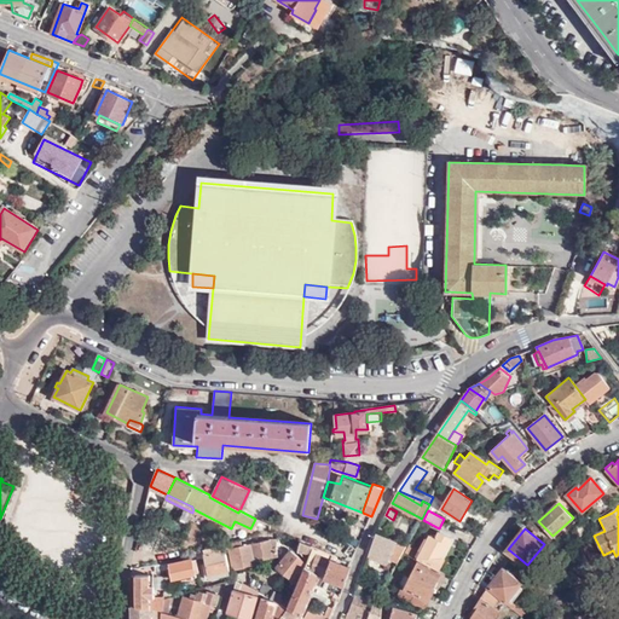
[(422,553),(418,559),(439,568),(444,560),(441,557),(452,537),(440,532),(437,538),(432,536),(429,541),(424,538),(418,550),(422,553)]
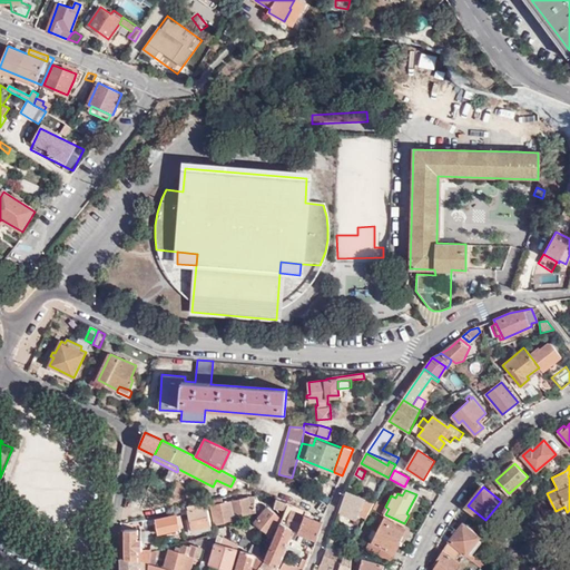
[(359,514),(366,518),(372,509),(375,502),(347,492),(338,513),(356,520),(359,514)]
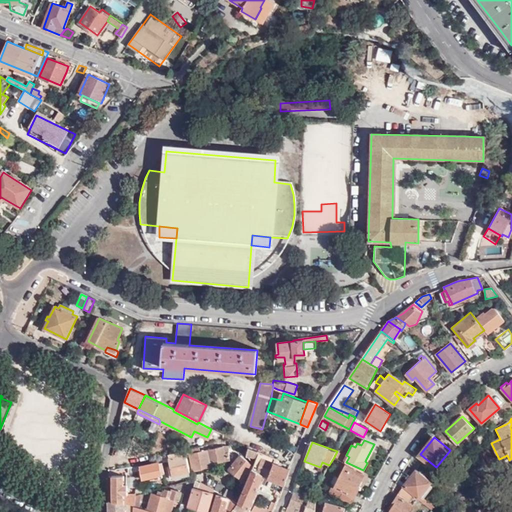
[(271,463),(273,457),(249,446),(247,457),(256,457),(256,455),(259,455),(252,470),(262,476),(268,478),(273,464),(271,463)]
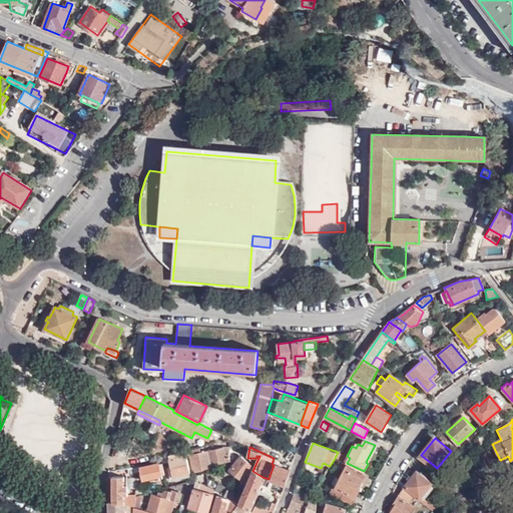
[(224,455),(223,448),(189,455),(192,473),(212,469),(212,466),(230,462),(229,454),(224,455)]
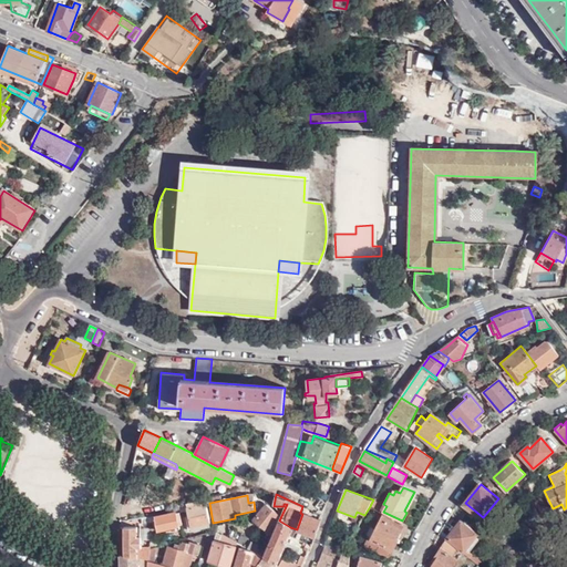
[(202,505),(200,500),(188,504),(188,507),(187,507),(191,526),(209,523),(205,504),(202,505)]
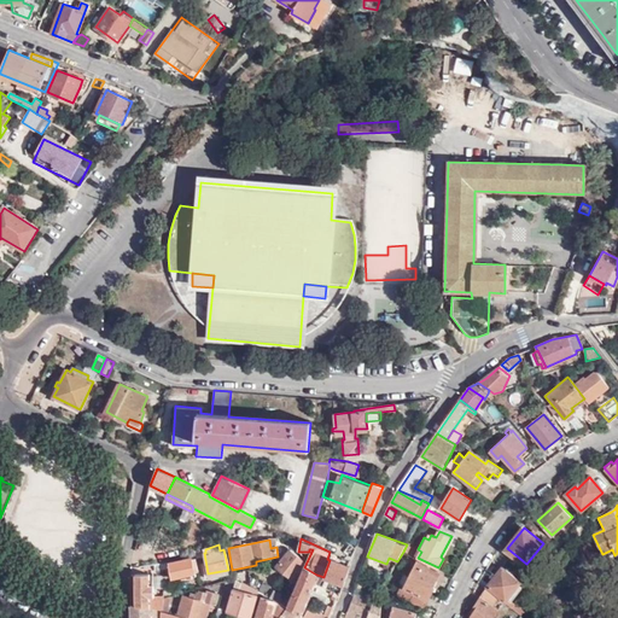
[(506,563),(511,555),(499,548),(495,555),(506,563)]
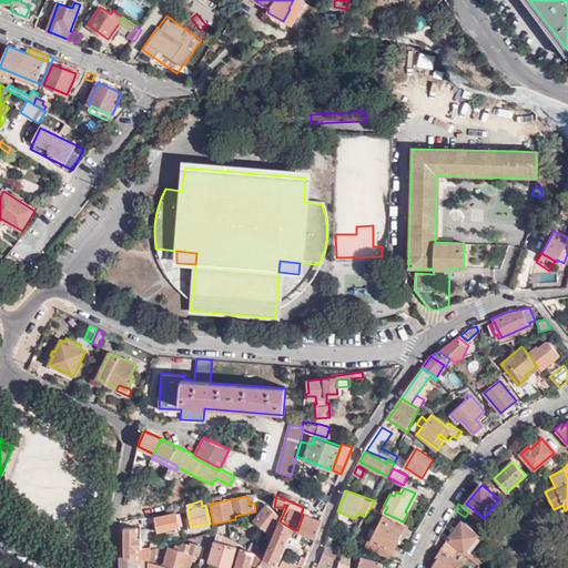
[(279,517),(266,507),(254,521),(267,531),(279,517)]
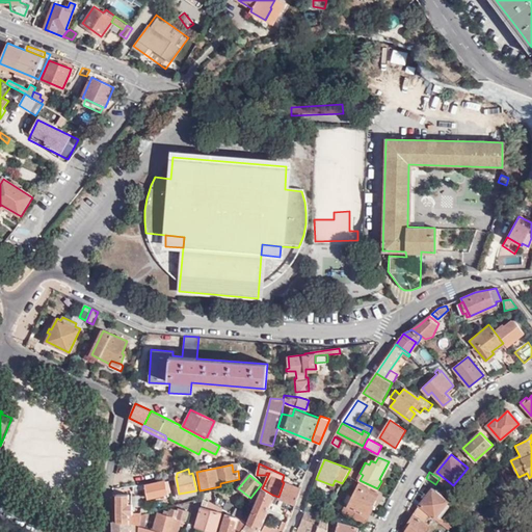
[(167,493),(169,491),(168,481),(165,482),(164,481),(143,485),(149,498),(167,494),(167,493)]
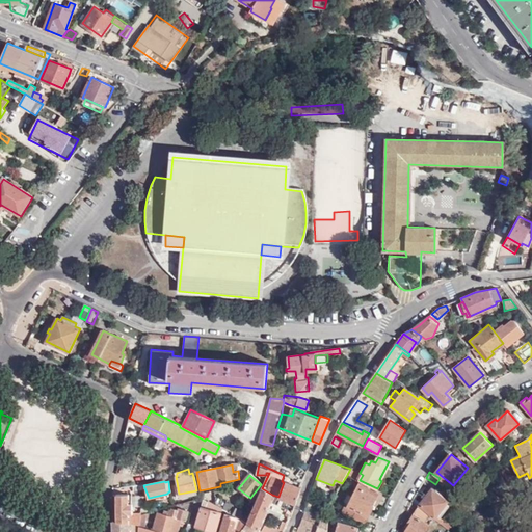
[(296,503),(301,488),(284,482),(278,497),(296,503)]
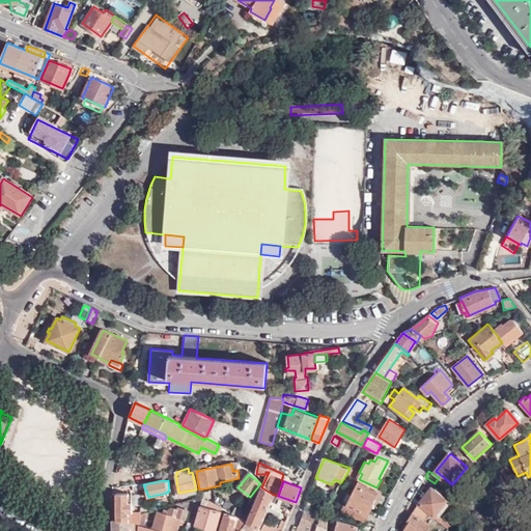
[(354,516),(365,522),(369,515),(367,514),(373,504),(375,506),(382,495),(366,486),(367,484),(360,481),(347,504),(358,509),(354,516)]
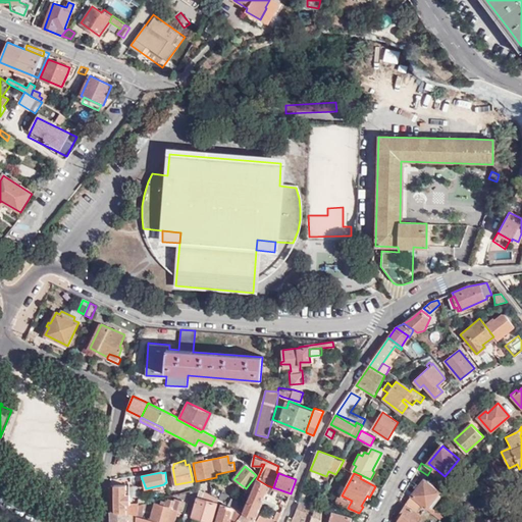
[(406,488),(404,491),(411,497),(412,498),(413,496),(426,507),(439,490),(424,478),(413,492),(406,488)]
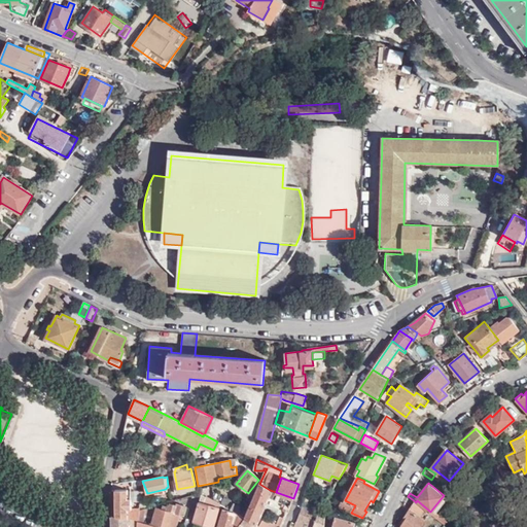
[(270,490),(259,484),(245,519),(252,523),(255,525),(270,490)]
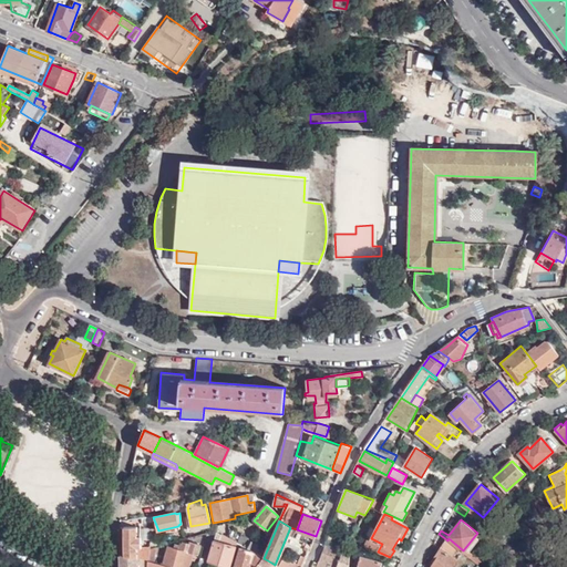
[(148,558),(151,549),(151,546),(141,546),(141,539),(140,539),(140,537),(136,537),(136,527),(123,527),(124,556),(140,558),(148,558)]
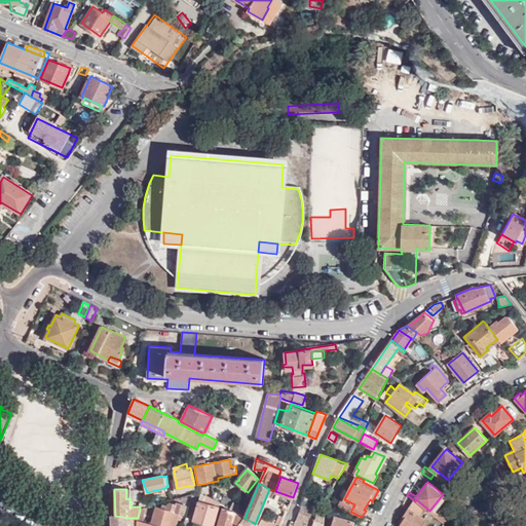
[(219,502),(200,495),(192,522),(205,525),(212,525),(218,508),(217,508),(219,502)]
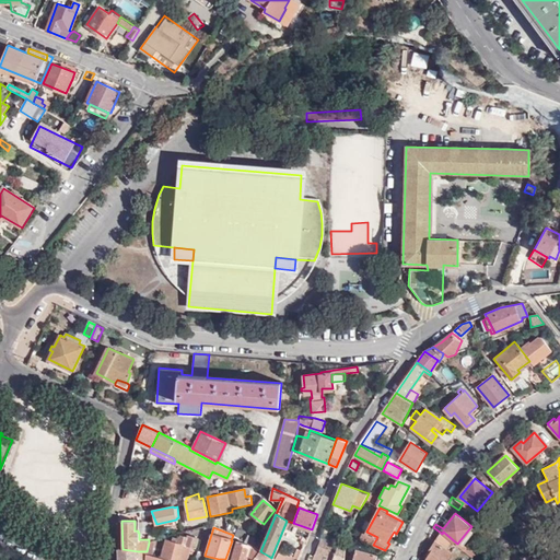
[(446,547),(451,540),(442,534),(431,549),(433,550),(426,559),(446,559),(452,552),(450,550),(451,549),(446,547)]
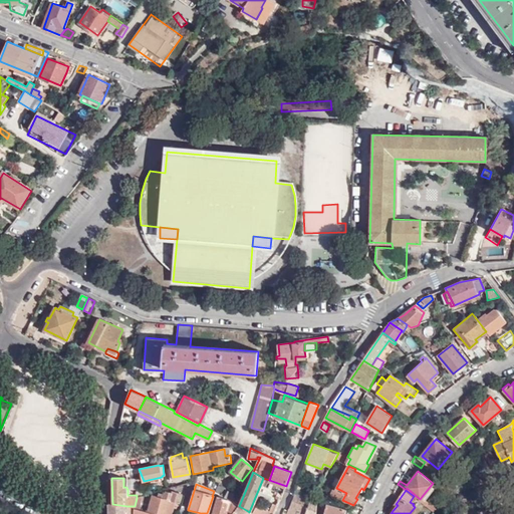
[(166,513),(169,501),(174,502),(178,503),(180,495),(173,492),(172,494),(164,492),(163,496),(159,495),(158,497),(153,496),(149,513),(152,513),(166,513)]
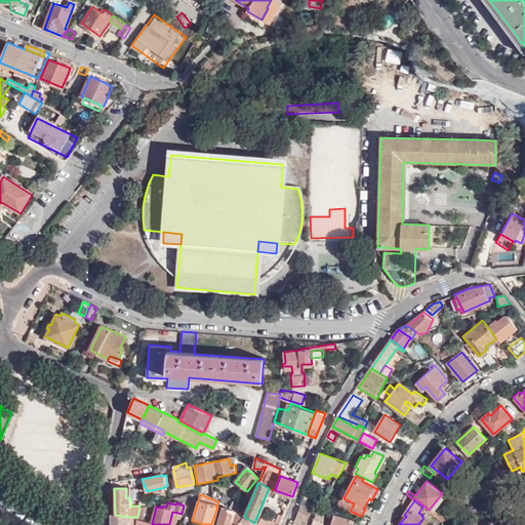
[(232,502),(229,508),(240,514),(243,510),(232,502)]
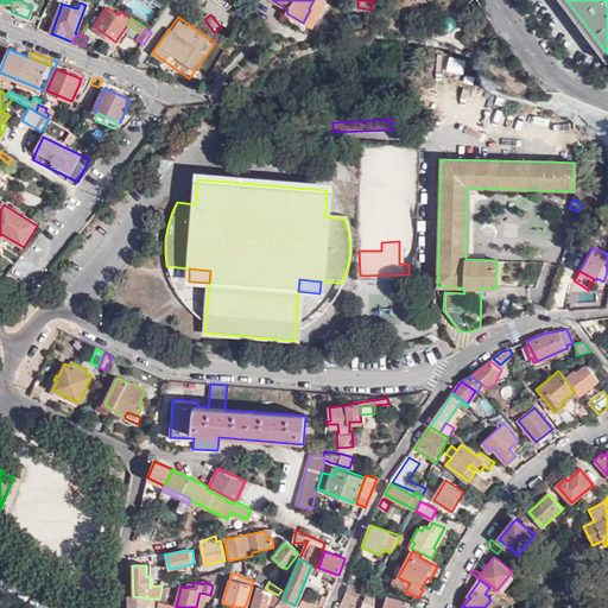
[(327,599),(333,584),(328,582),(323,597),(327,599)]
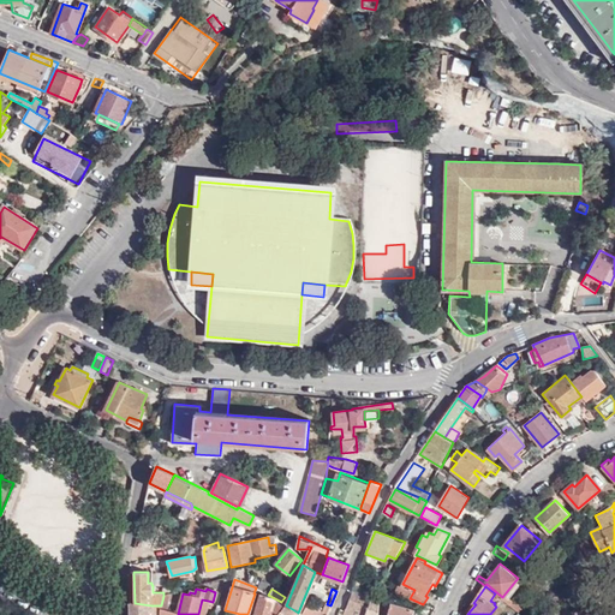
[(377,614),(380,599),(352,590),(346,608),(359,613),(358,614),(377,614)]
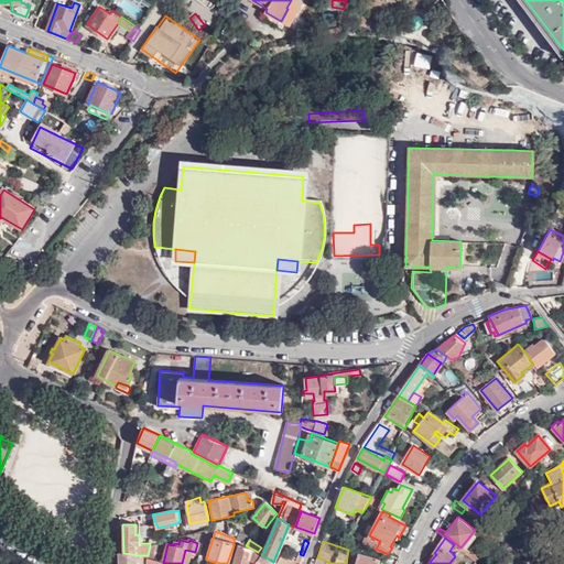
[(246,545),(240,542),(234,563),(246,563),(248,560),(252,562),(260,553),(258,552),(246,545)]
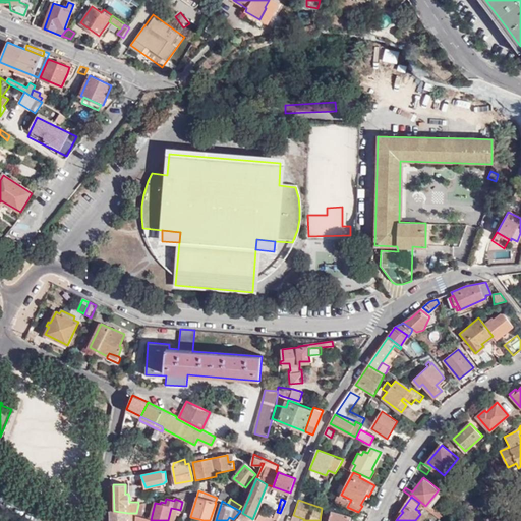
[(168,520),(173,520),(176,509),(171,508),(168,520)]
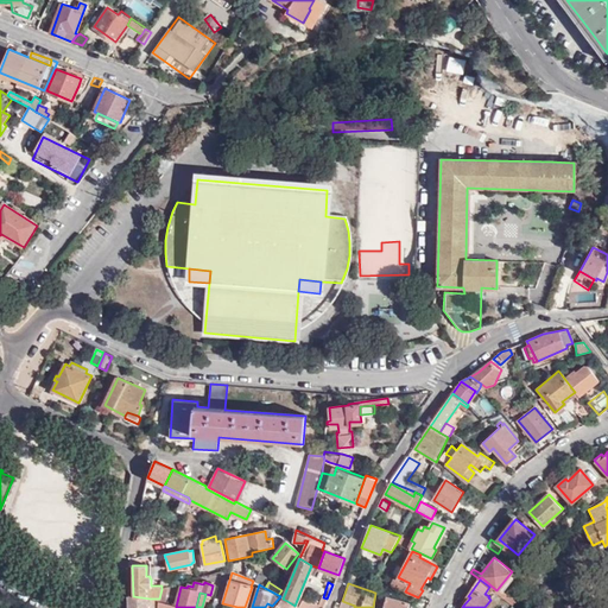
[(512,605),(515,601),(506,594),(504,596),(512,605)]
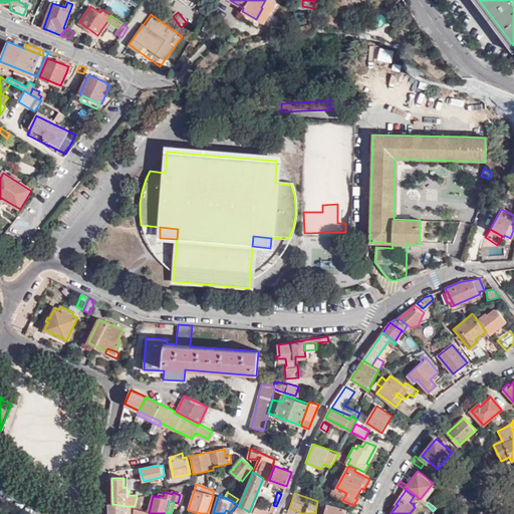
[(112,504),(109,504),(108,513),(125,513),(126,506),(112,504)]
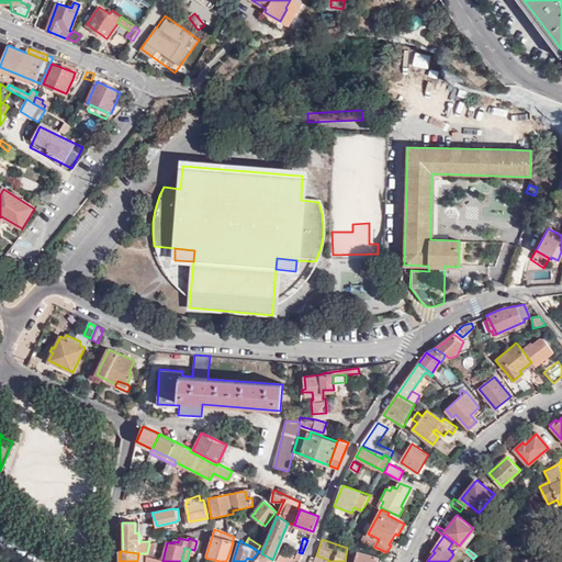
[(379,561),(380,561),(378,560),(378,558),(357,551),(353,561),(379,561)]
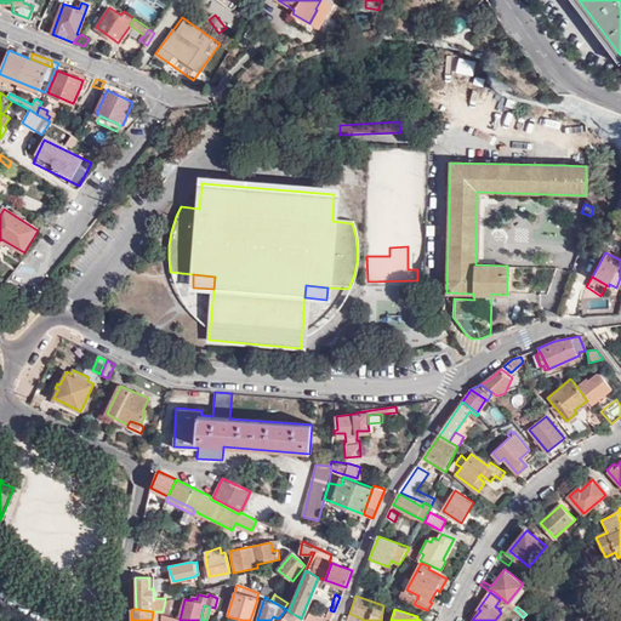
[(330,620),(334,611),(330,610),(329,610),(326,619),(322,616),(320,617),(309,611),(305,620),(330,620)]
